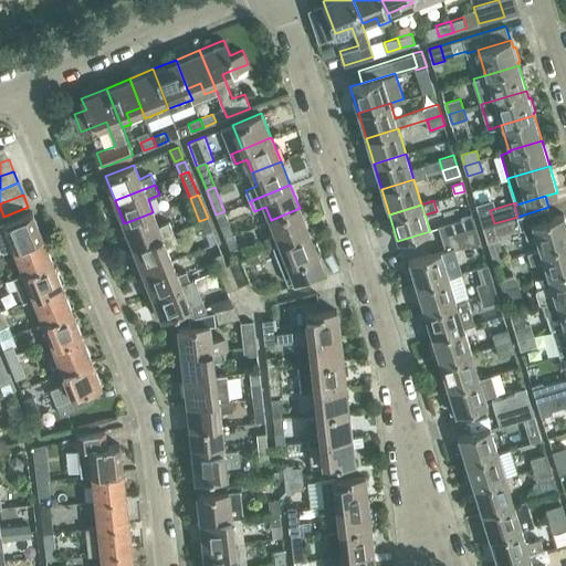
[(522,231),(524,230),(523,227),(552,219),(548,207),(517,217),(522,231)]
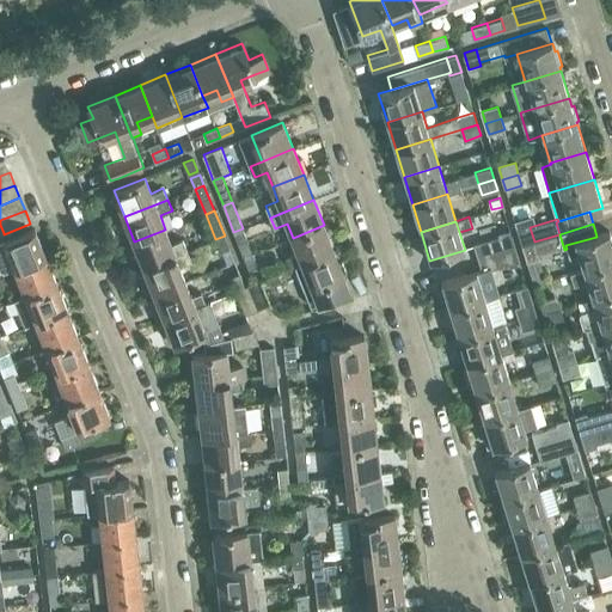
[(291,268),(295,267),(334,251),(324,225),(293,238),(298,252),(286,257),(291,268)]
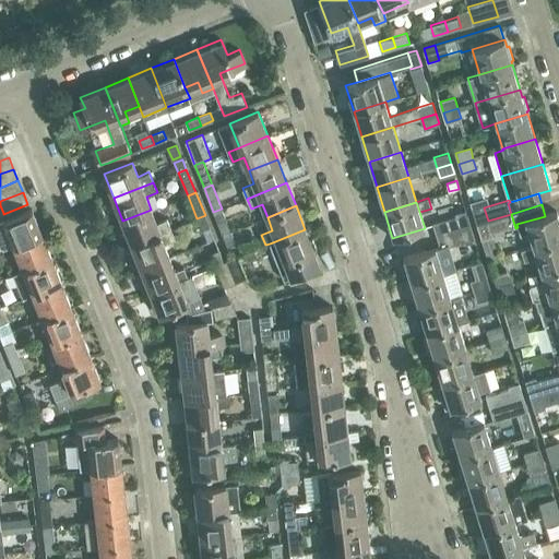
[(473,209),(477,224),(488,221),(484,207),(483,205),(473,209)]
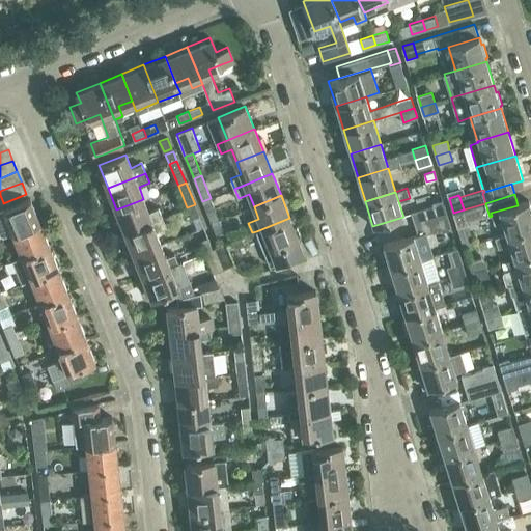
[(202,201),(212,223),(219,220),(211,198),(202,201)]
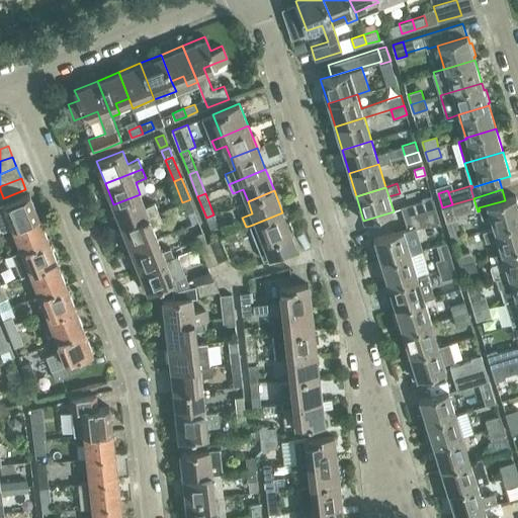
[(0,224),(3,232),(12,228),(39,218),(30,194),(0,205),(0,224)]
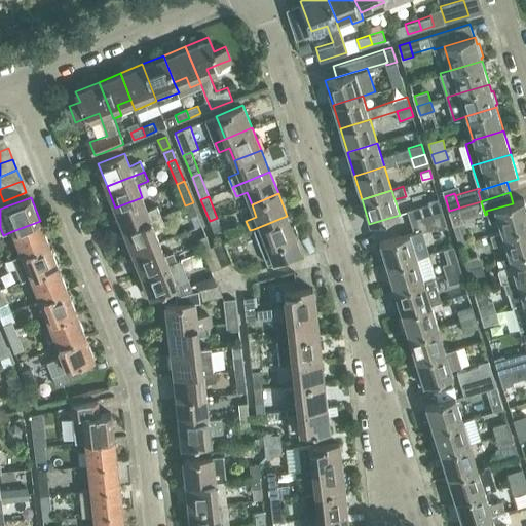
[(115,208),(124,230),(161,215),(157,205),(147,210),(142,197),(115,208)]
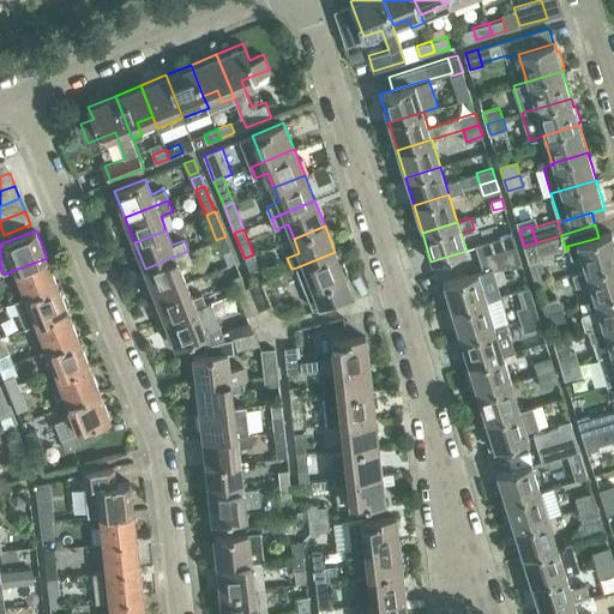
[(500,235),(501,238),(506,252),(517,248),(512,232),(500,235)]
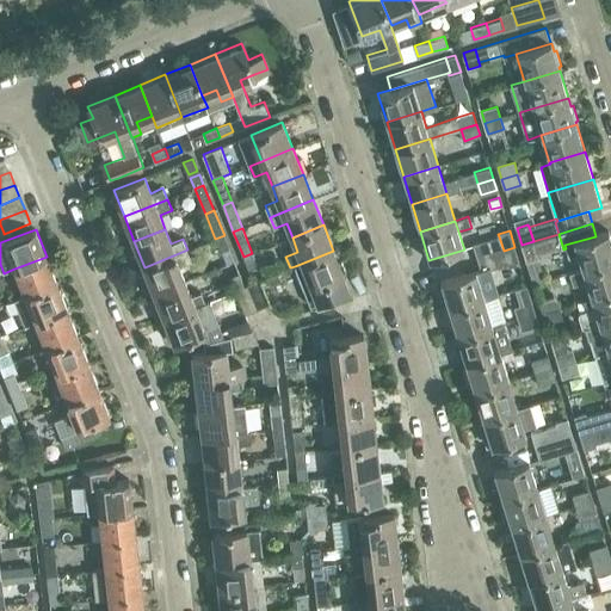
[(579,257),(582,271),(610,261),(610,238),(609,232),(596,236),(565,245),(566,248),(569,260),(579,257)]
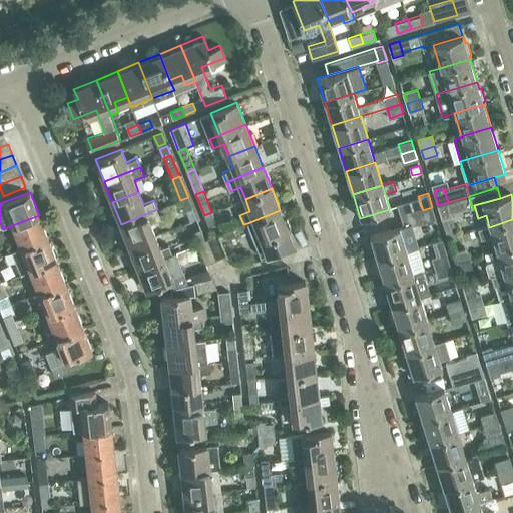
[(452,215),(473,209),(469,196),(448,202),(452,215)]
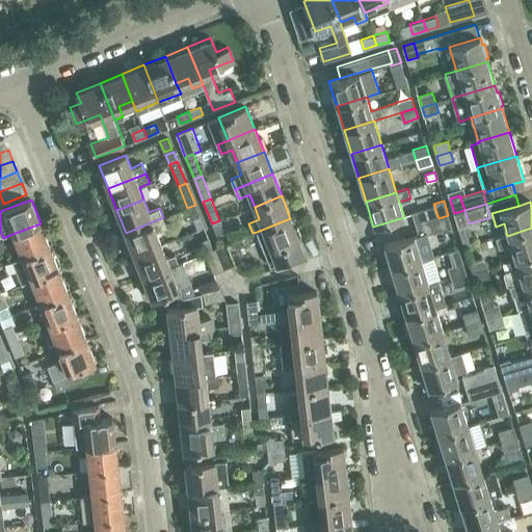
[(195,205),(187,208),(196,231),(204,228),(195,205)]
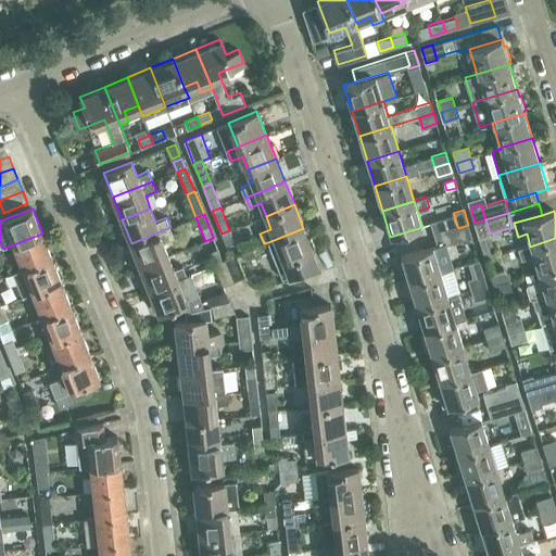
[(430,222),(434,236),(458,228),(454,215),(430,222)]
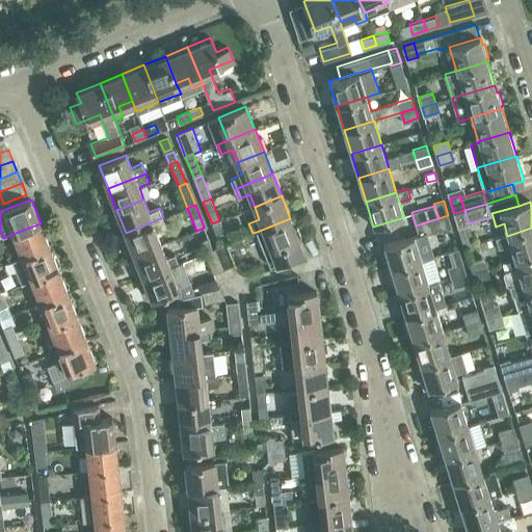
[(475,245),(469,223),(464,210),(454,213),(466,248),(475,245)]
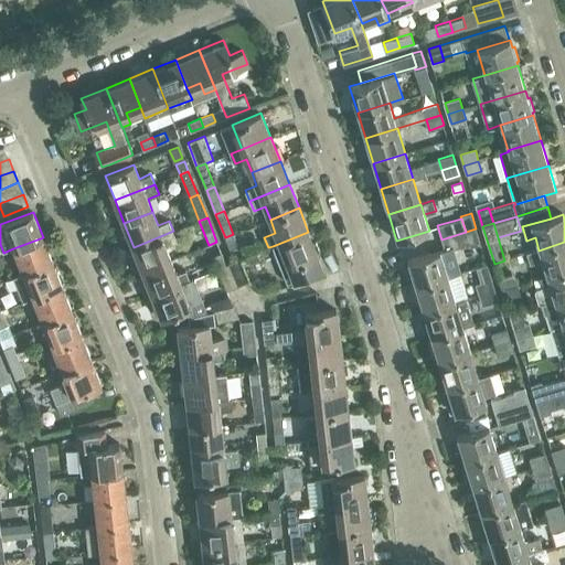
[(476,228),(466,232),(469,245),(470,247),(481,244),(476,228)]
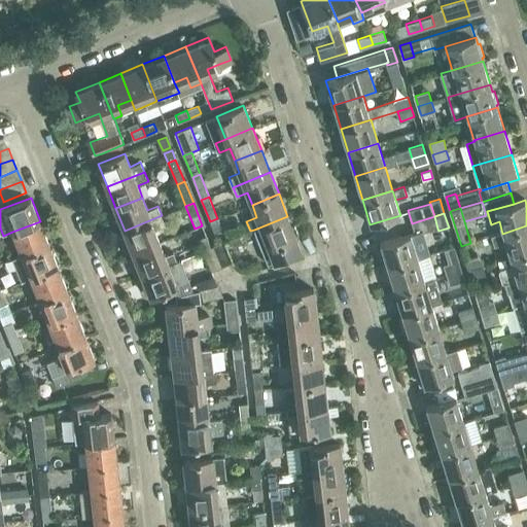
[(125,231),(133,252),(160,242),(154,230),(166,225),(162,215),(125,231)]
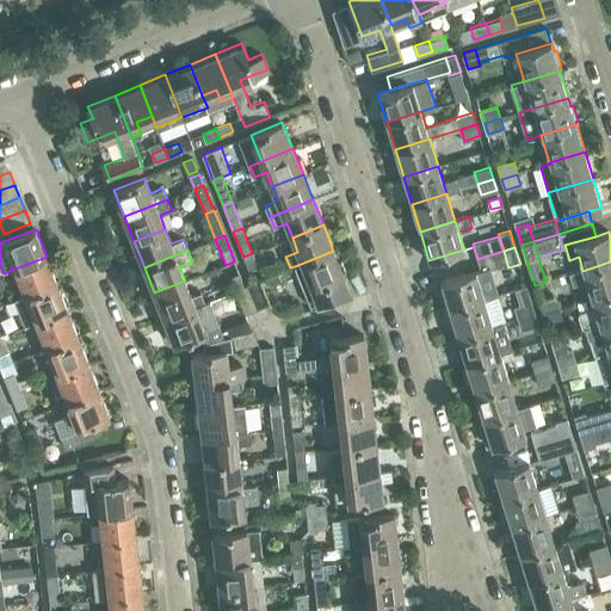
[(333,251),(295,266),(310,306),(349,290),(344,277),(343,272),(346,271),(343,261),(338,263),(333,251)]
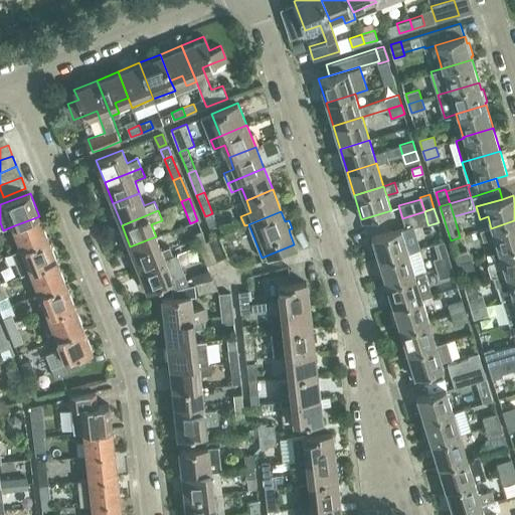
[(402,218),(405,227),(412,224),(413,228),(427,223),(424,211),(402,218)]
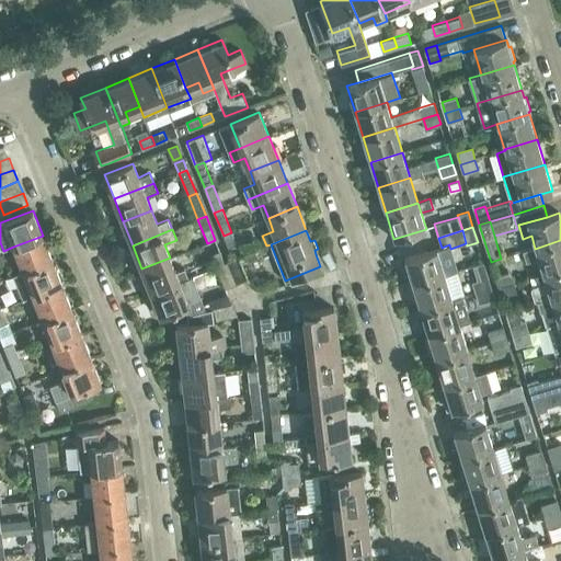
[(231,232),(224,236),(228,247),(236,243),(231,232)]
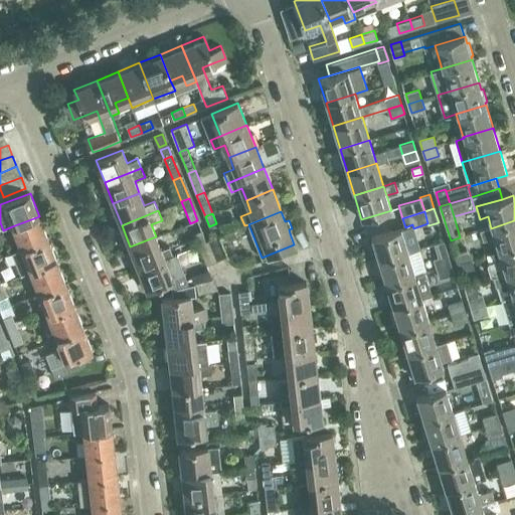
[(12,226),(21,249),(48,238),(39,216),(12,226)]
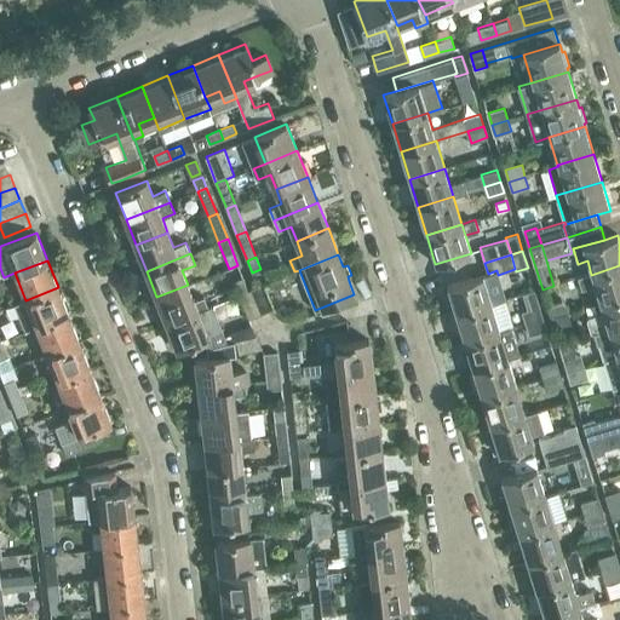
[(595,286),(600,302),(619,296),(619,265),(591,275),(579,279),(583,290),(595,286)]
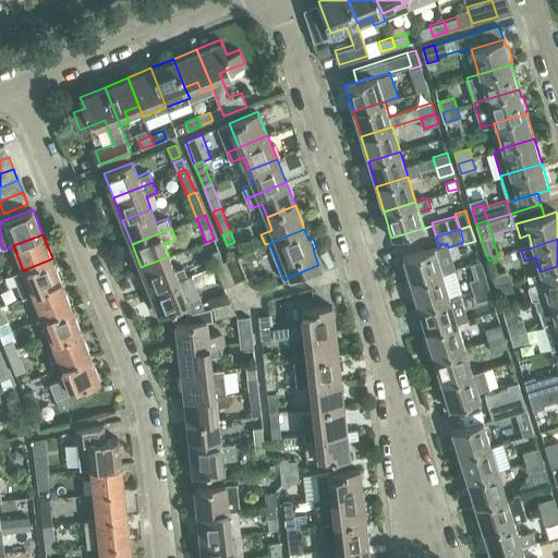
[(402,257),(410,283),(443,274),(443,273),(455,268),(448,247),(447,243),(439,246),(435,247),(402,257)]
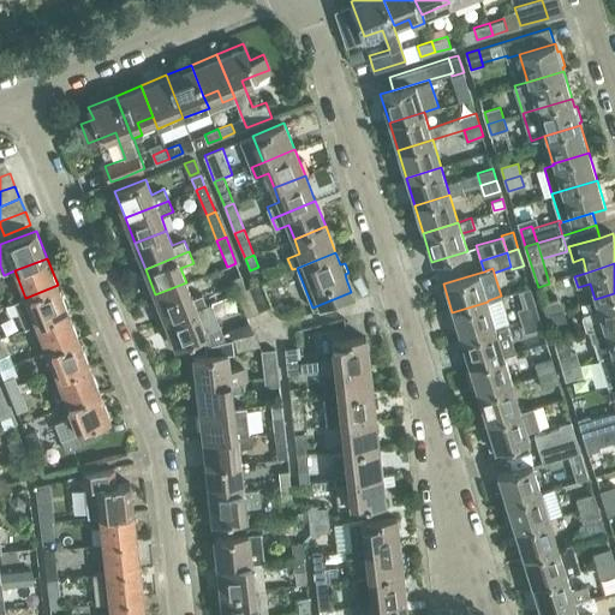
[(232,279),(237,292),(246,288),(242,275),(232,279)]
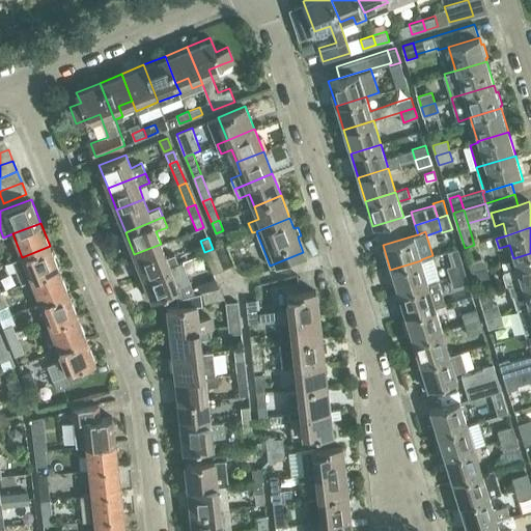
[(227,243),(216,248),(224,269),(235,264),(227,243)]
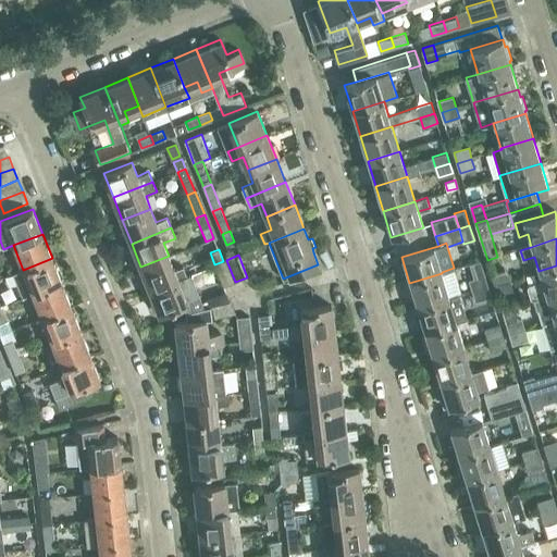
[(140,267),(149,289),(186,275),(183,268),(175,271),(169,256),(140,267)]
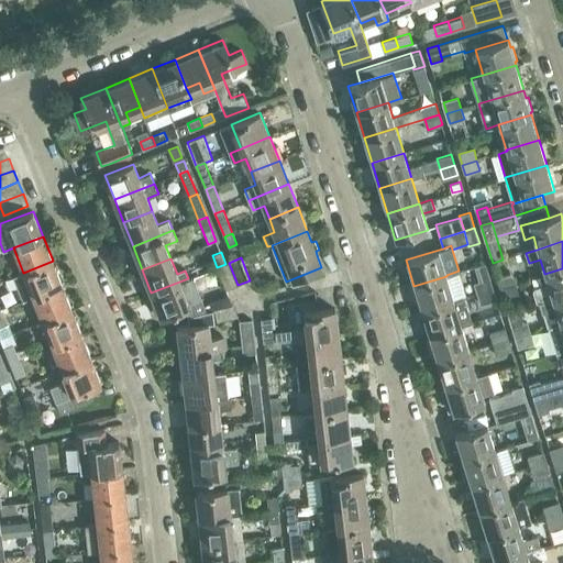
[(23,301),(33,297),(63,285),(53,261),(23,273),(13,276),(23,301)]
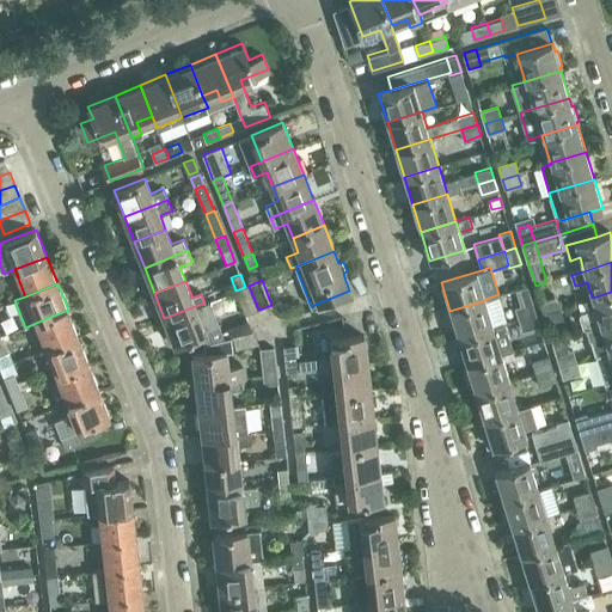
[(245,287),(236,291),(246,314),(258,310),(249,286),(245,287)]
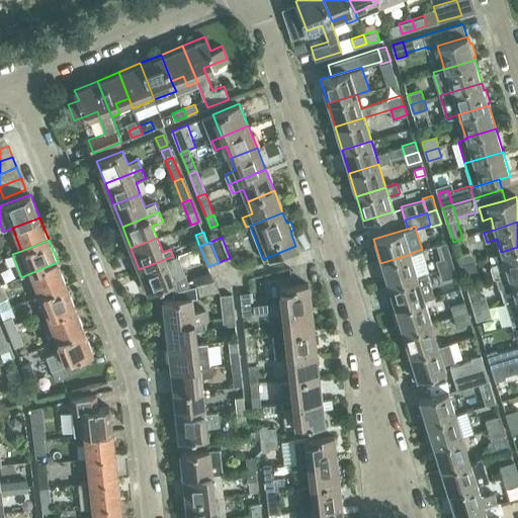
[(437,260),(440,270),(453,266),(450,256),(446,242),(436,245),(441,259),(437,260)]
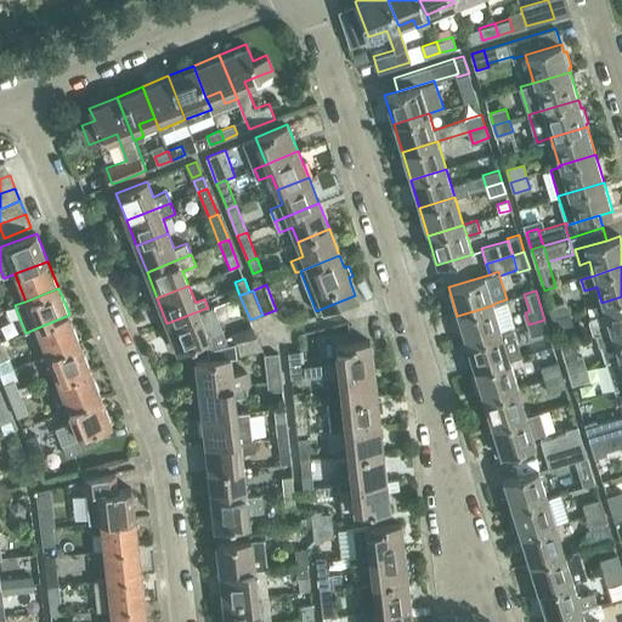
[(592,333),(597,335),(621,326),(621,297),(601,303),(605,315),(592,318),(589,323),(592,333)]
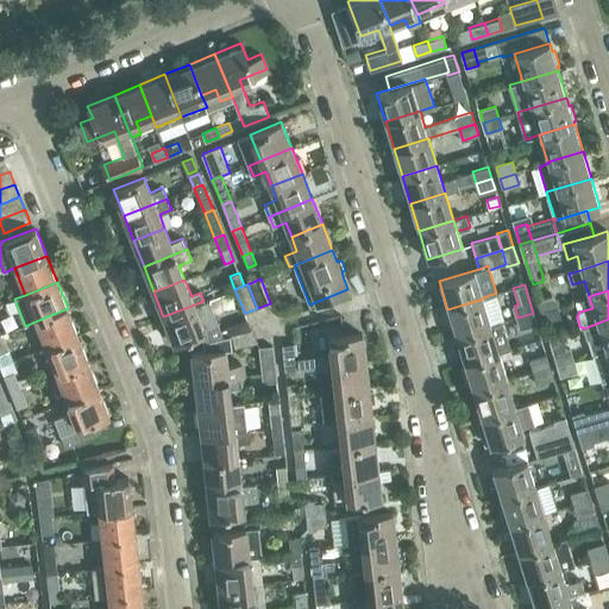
[(538,300),(541,312),(557,307),(553,295),(538,300)]
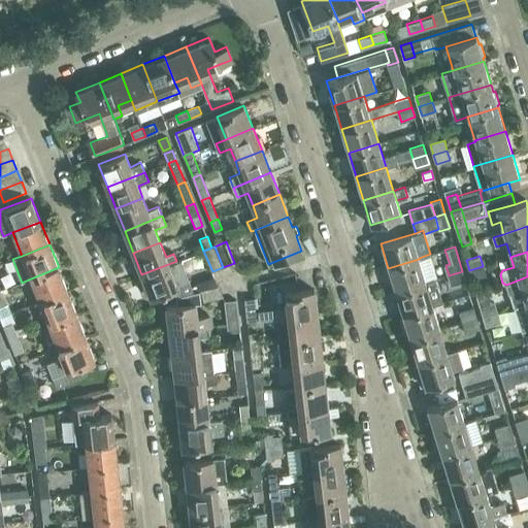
[(388,268),(395,292),(426,282),(419,259),(388,268)]
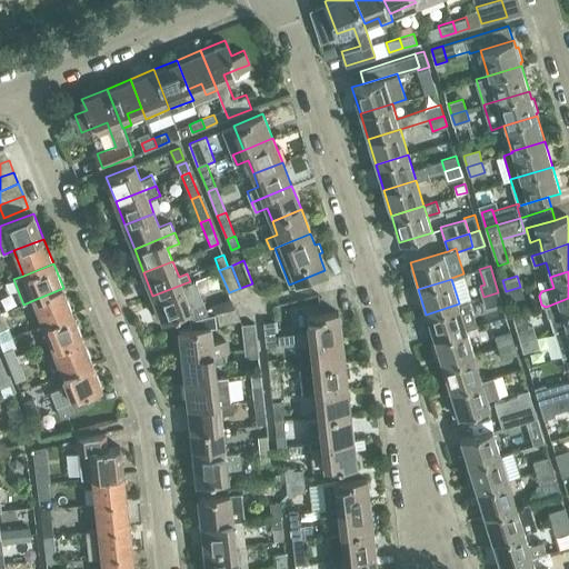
[(186,312),(189,320),(207,316),(193,280),(190,281),(152,296),(162,321),(186,312)]
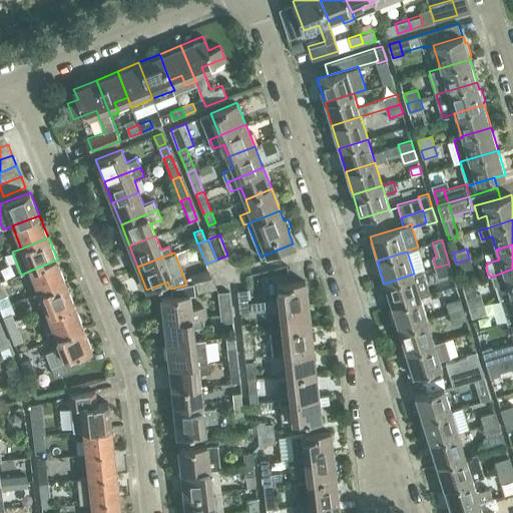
[(469,259),(456,263),(458,273),(472,268),(469,259)]
